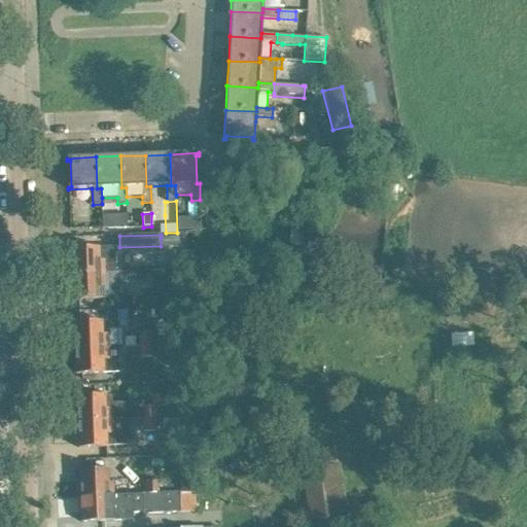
[(178,237),(161,238),(161,246),(178,246),(178,237)]
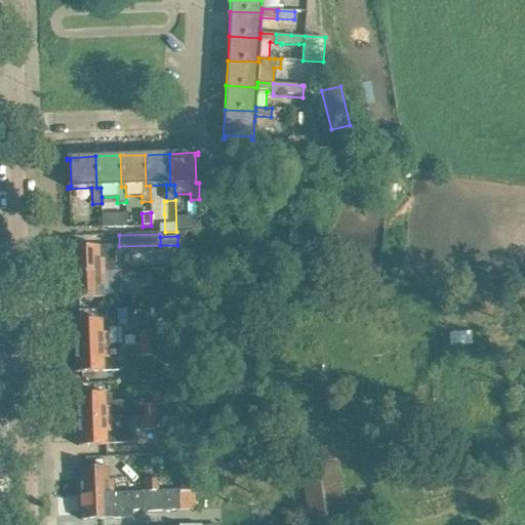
[(113,246),(90,247),(70,248),(71,274),(103,272),(114,272),(113,246)]
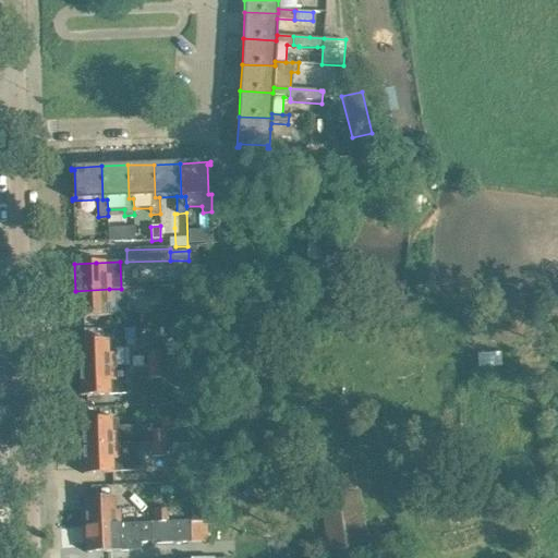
[(125,288),(121,289),(109,289),(75,291),(76,318),(126,316),(125,288)]
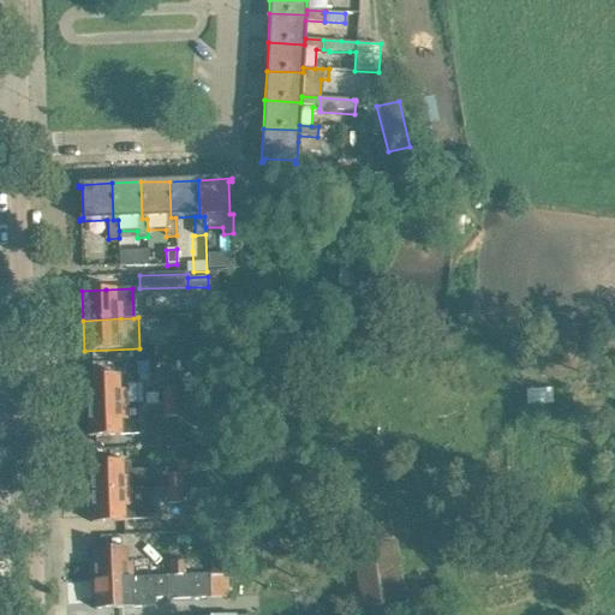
[(121,389),(120,375),(85,377),(87,407),(124,405),(124,404),(124,389),(121,389)]
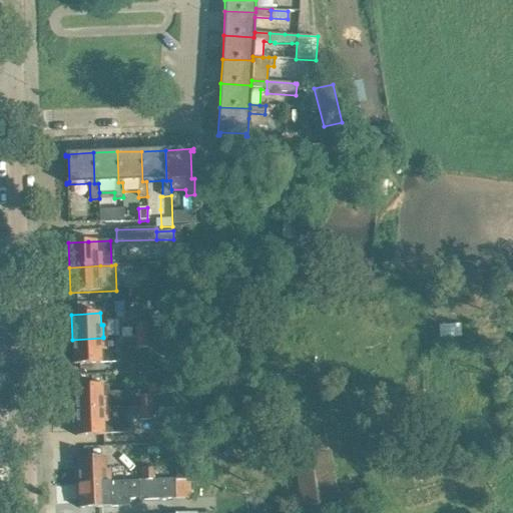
[(149,335),(149,324),(135,324),(135,336),(149,335)]
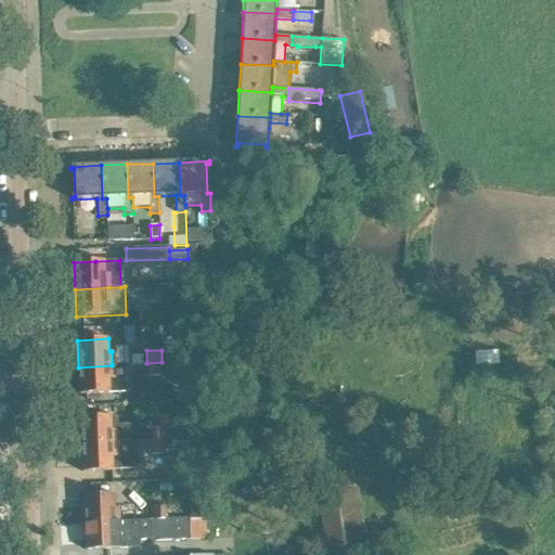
[(163,362),(163,375),(170,374),(181,374),(180,361),(169,362),(163,362)]
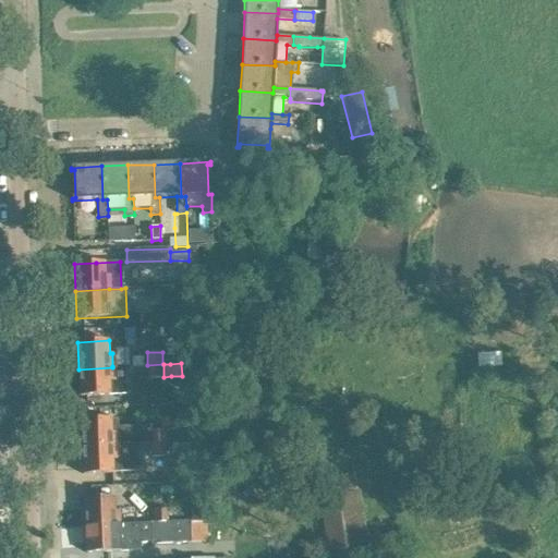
[(164,377),(162,364),(147,365),(148,377),(164,377)]
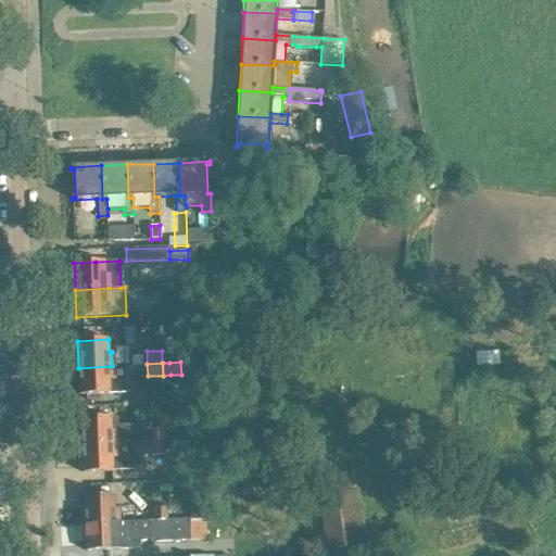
[(124,365),(112,365),(112,366),(78,368),(79,395),(125,393),(124,365)]
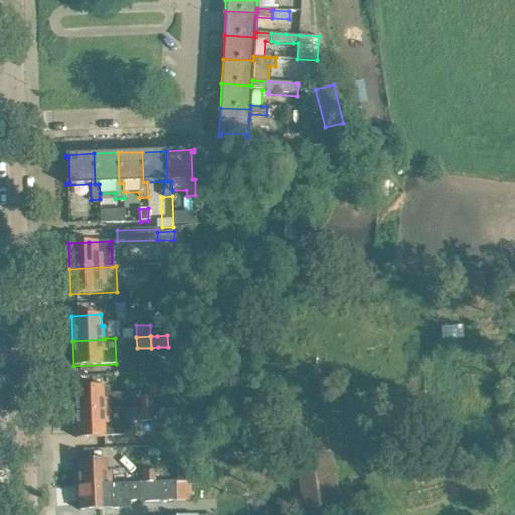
[(141,410),(140,398),(140,393),(108,394),(107,387),(102,388),(102,386),(74,387),(75,412),(127,410),(139,410),(141,410)]
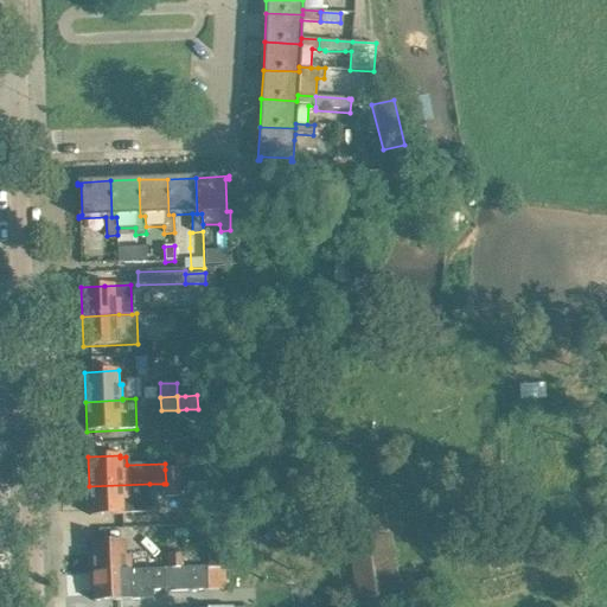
[(179,483),(178,470),(165,470),(166,484),(179,483)]
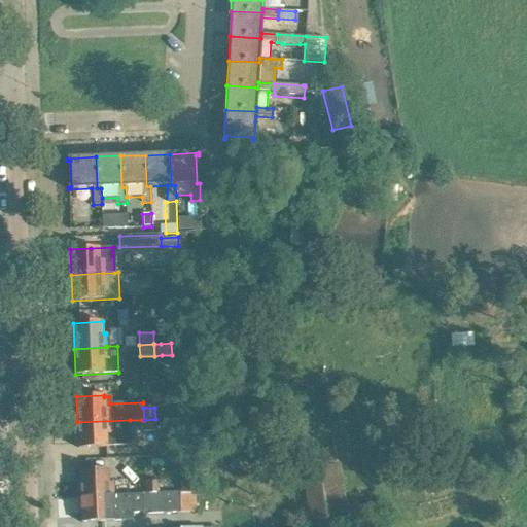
[(155,426),(155,419),(144,420),(142,420),(142,432),(155,431),(155,426)]
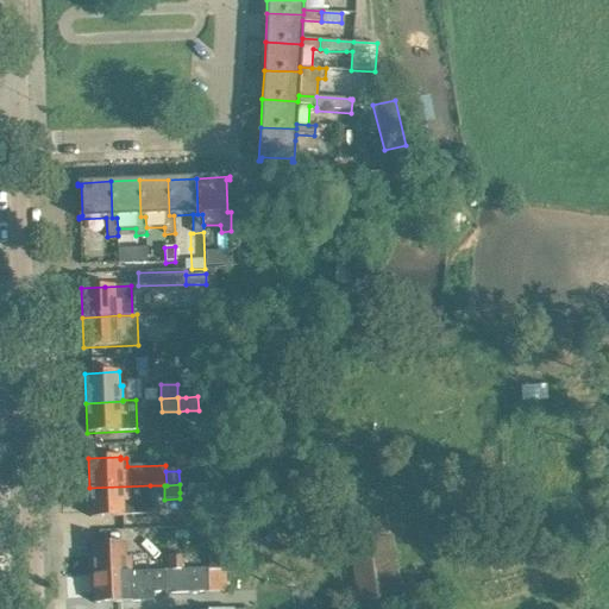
[(151,514),(150,485),(89,488),(90,519),(114,518),(123,516),(123,515),(151,514)]
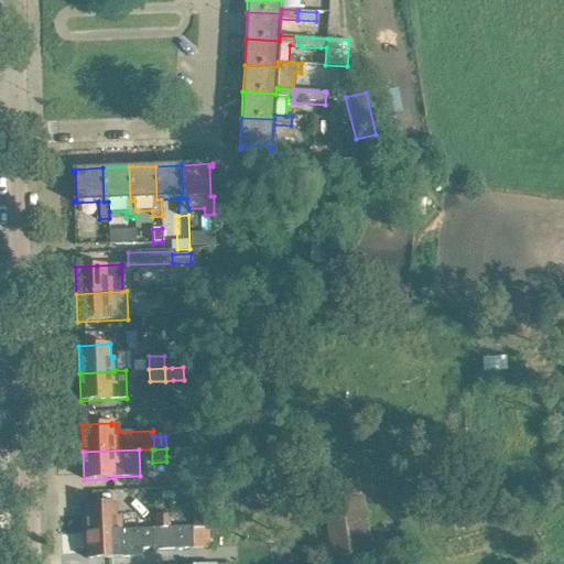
[(213,488),(192,489),(193,527),(209,527),(215,527),(213,488)]
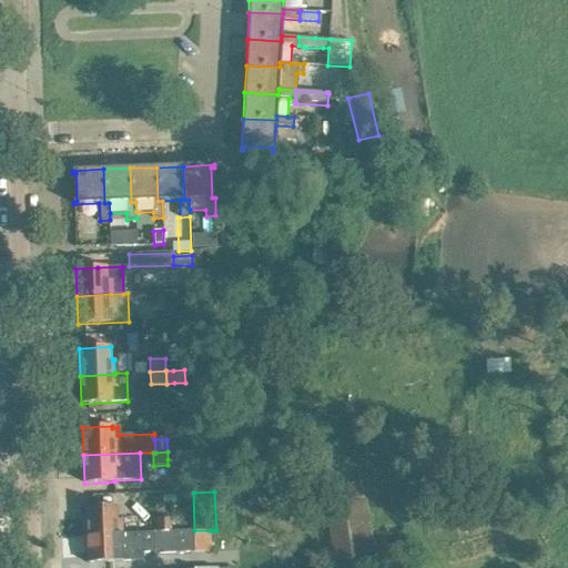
[(341,559),(377,553),(368,498),(331,505),(341,559)]
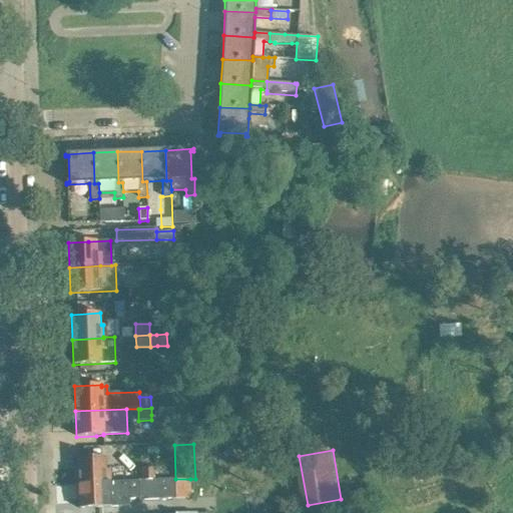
[(104,457),(77,458),(78,483),(111,482),(110,470),(106,470),(106,459),(104,459),(104,457)]
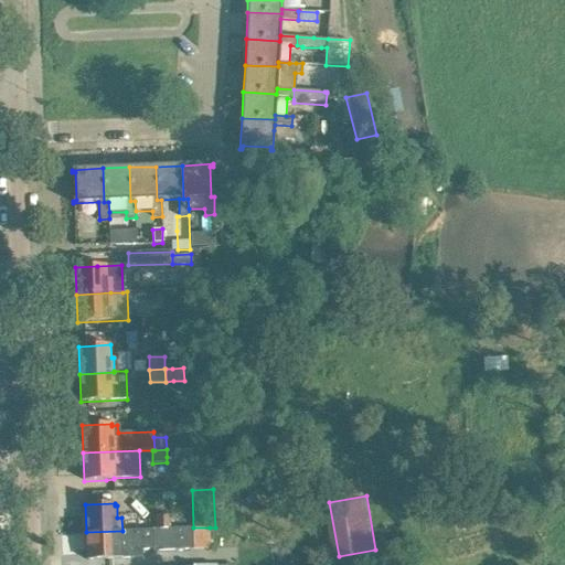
[(168,515),(156,515),(156,530),(169,529),(168,515)]
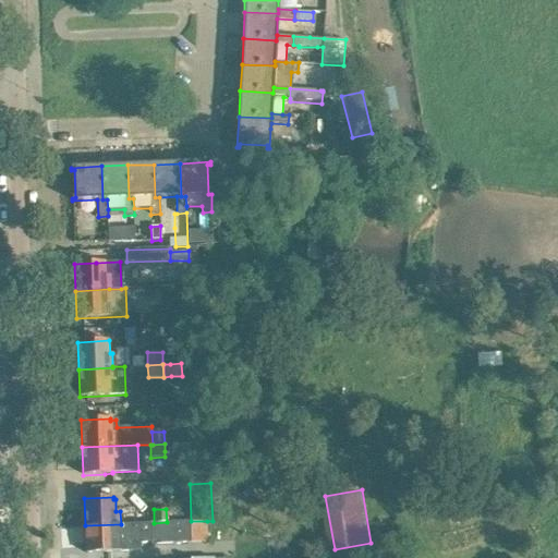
[(121,524),(85,525),(85,543),(86,554),(108,553),(141,550),(141,543),(150,542),(171,542),(192,541),(191,521),(190,521),(167,522),(154,523),(121,524)]
